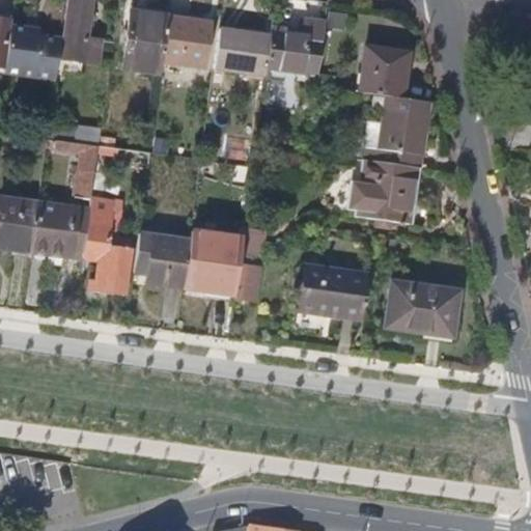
[(99,46),(102,24),(88,22),(90,0),(67,0),(62,42),(99,46)]
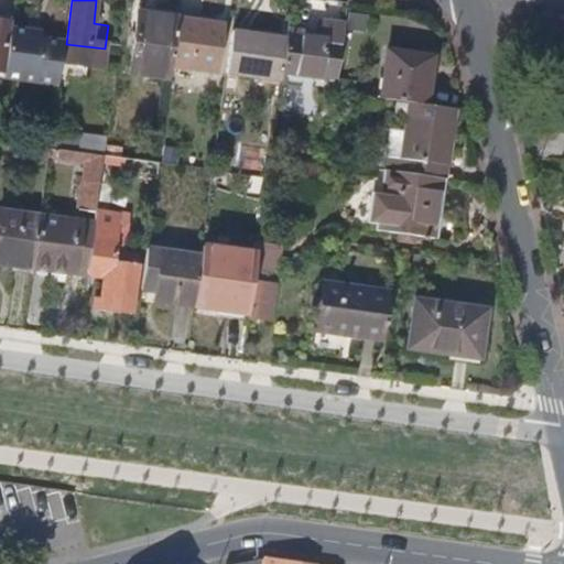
[(172,67),(179,19),(139,13),(130,77),(171,83),(172,67)]
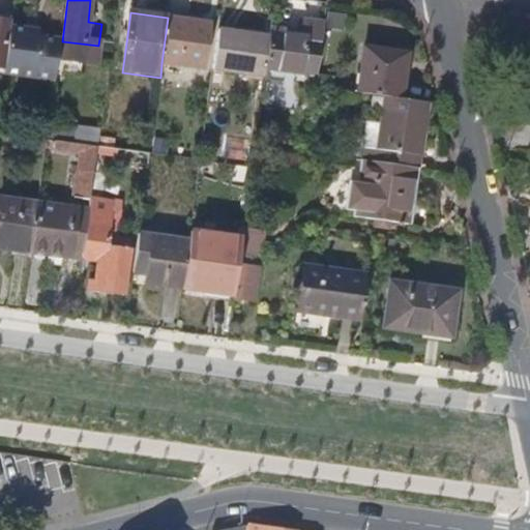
[(202,69),(209,23),(168,18),(162,63),(202,69)]
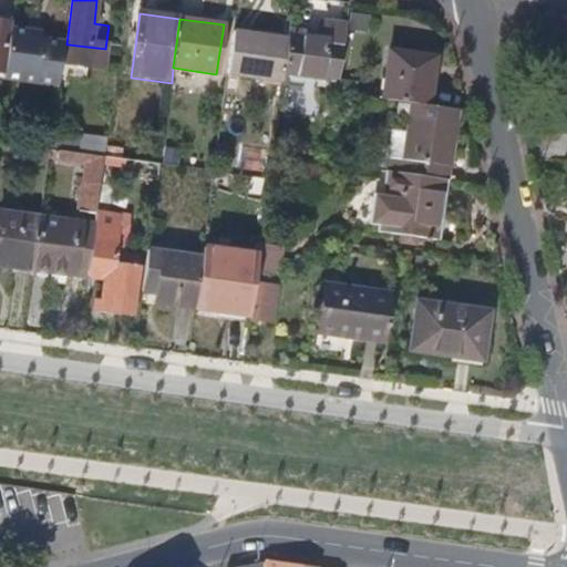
[(10,31),(10,24),(0,22),(0,72),(3,73),(10,31)]
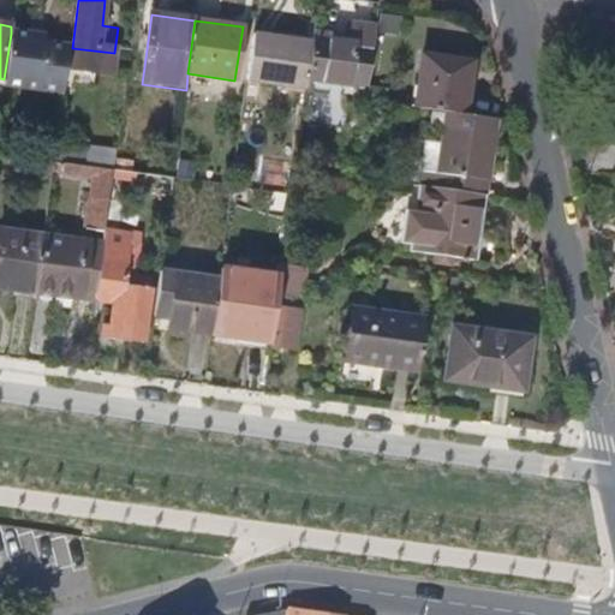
[(368,89),(376,27),(356,24),(354,35),(352,35),(351,43),(310,37),(310,41),(305,81),(368,89)]
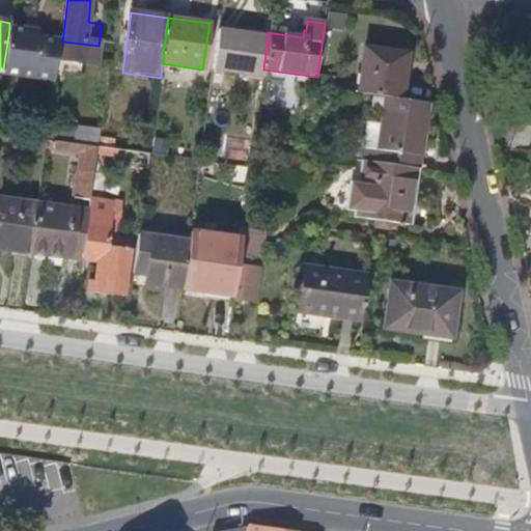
[(54,81),(60,42),(38,38),(38,32),(9,29),(3,68),(3,74),(54,81)]
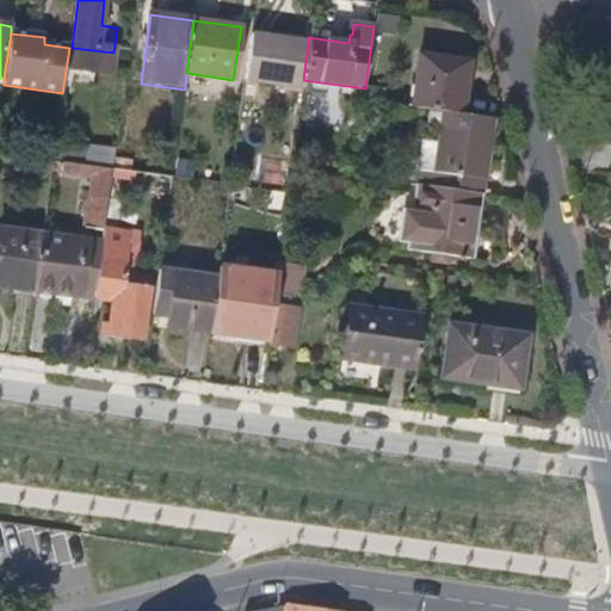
[(303,80),(308,41),(252,35),(246,80),(302,88),(303,80)]
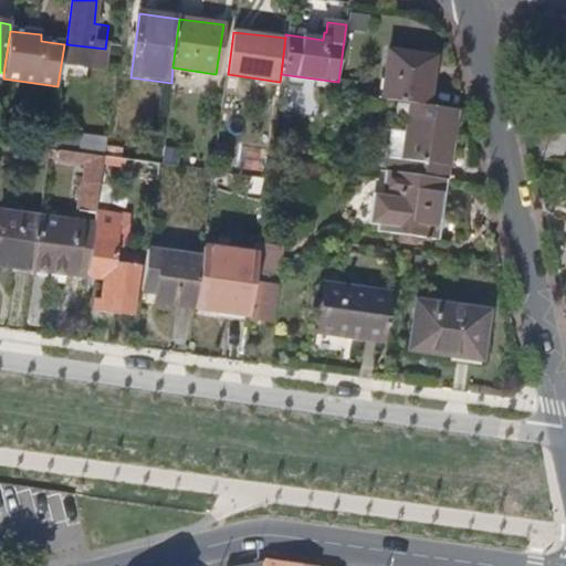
[(426,104),(431,58),(385,52),(378,97),(409,102),(426,104)]
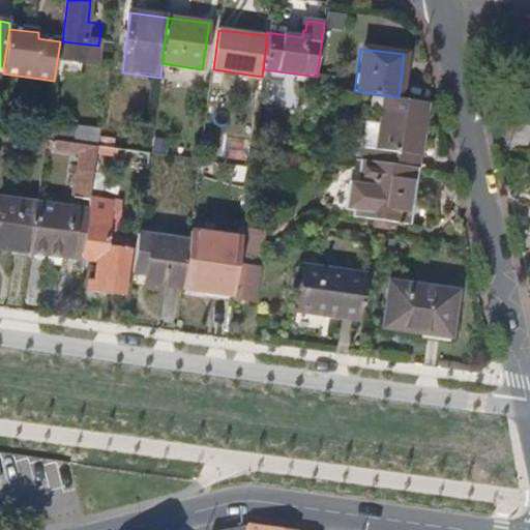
[(418,154),(424,110),(402,107),(404,98),(399,97),(383,95),(374,162),(413,167),(414,153),(418,154)]
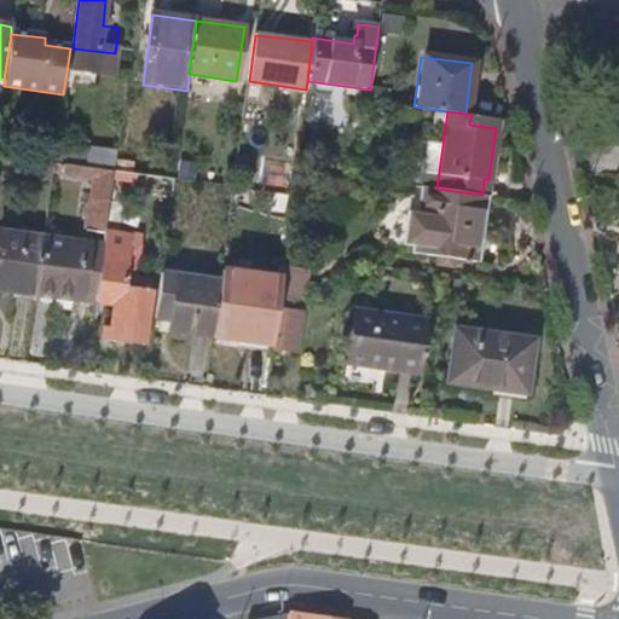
[(71,165),(74,151),(57,149),(55,162),(65,163),(71,165)]
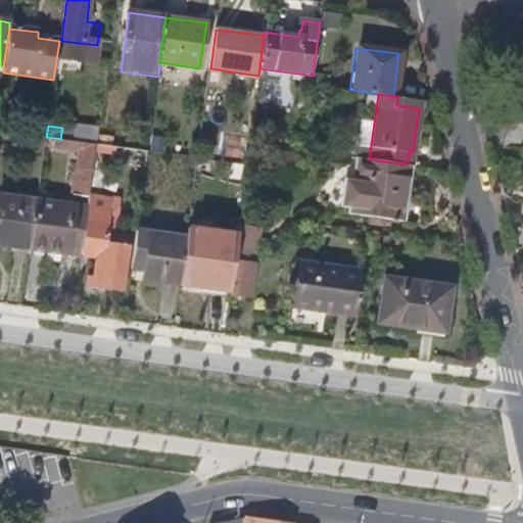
[(97,144),(99,129),(76,126),(76,130),(62,128),(60,139),(79,141),(97,144)]
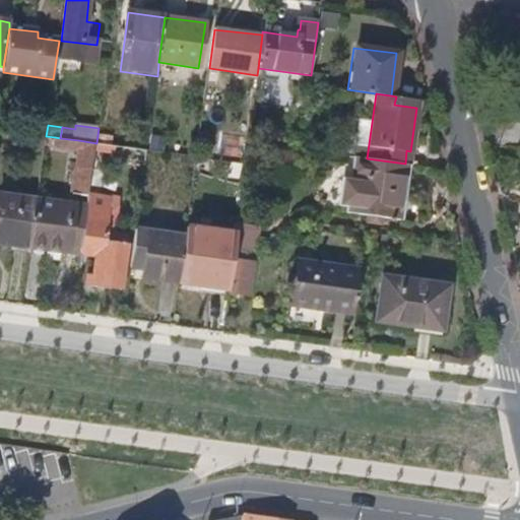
[(77,149),(78,140),(60,138),(55,137),(54,146),(77,149)]
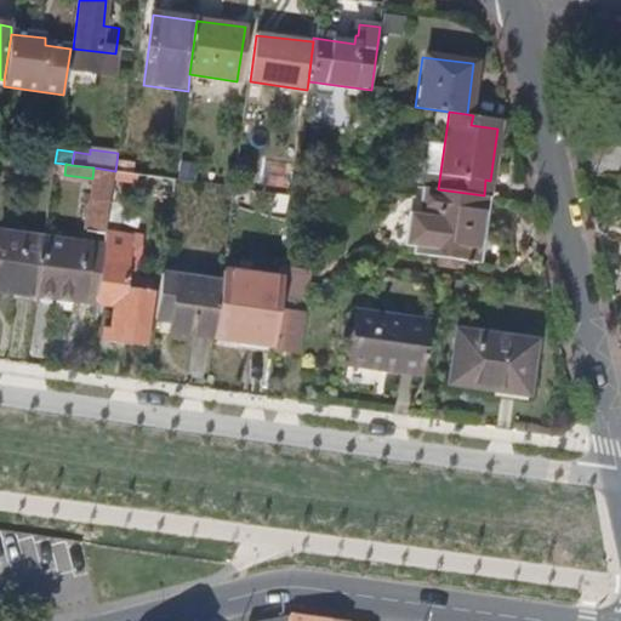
[(124,220),(129,187),(174,193),(176,180),(115,171),(109,218),(120,220),(124,220)]
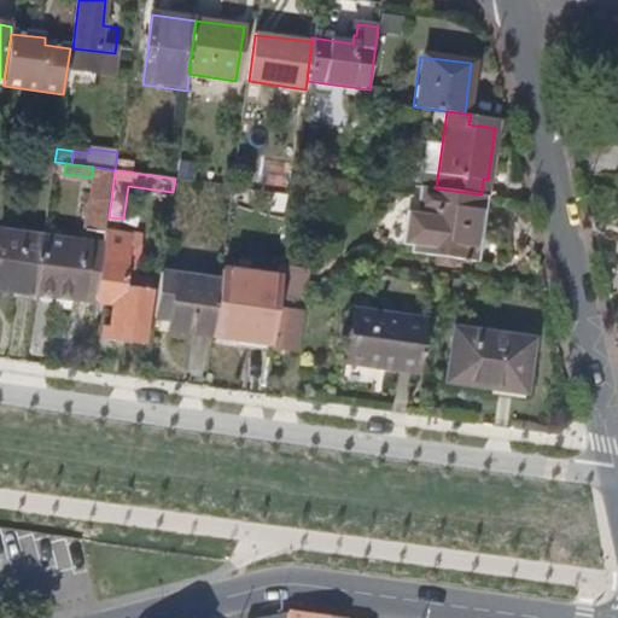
[(477,261),(487,194),(482,194),(436,188),(424,186),(414,251),(477,261)]
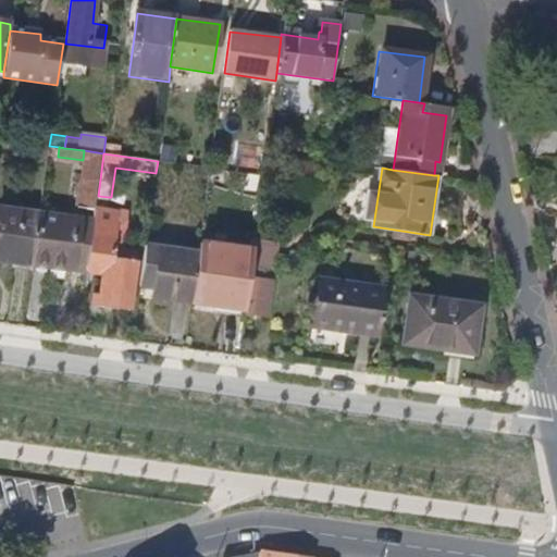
[(273,197),(275,177),(265,176),(262,196),(273,197)]
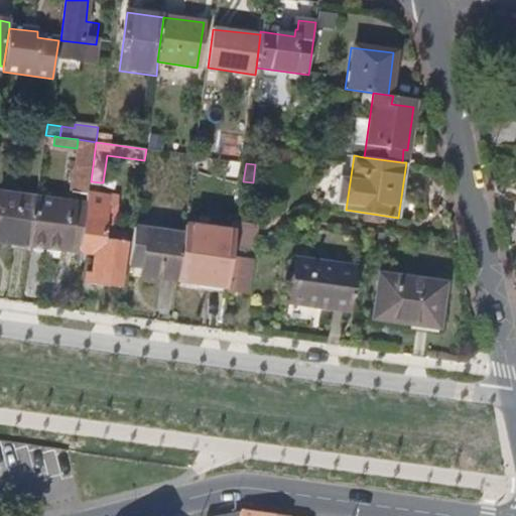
[(98,198),(100,182),(91,181),(89,196),(98,198)]
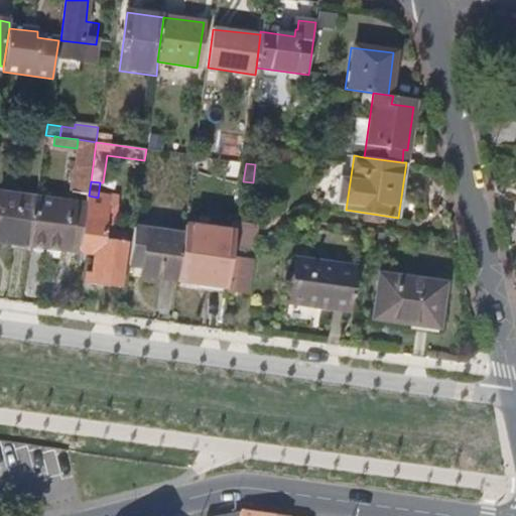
[(0,232),(32,237),(36,205),(38,190),(1,185),(0,194),(0,232)]
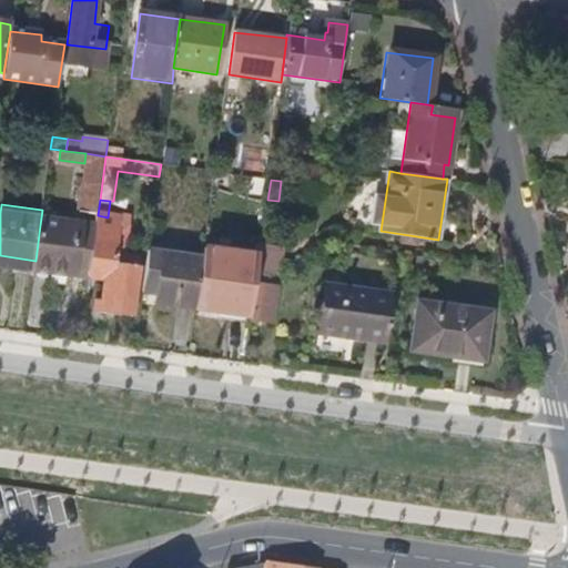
[(120,237),(122,220),(108,217),(98,215),(95,233),(91,269),(90,276),(112,280),(112,285),(108,284),(105,302),(99,300),(97,312),(110,314),(111,308),(133,312),(140,269),(115,265),(120,237)]
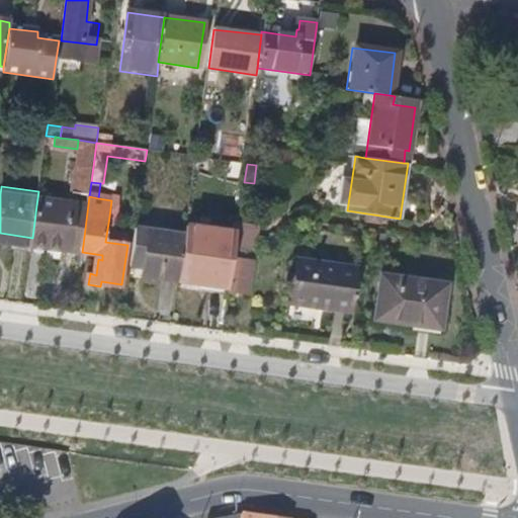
[(64,243),(69,209),(36,205),(32,238),(32,239),(64,243)]
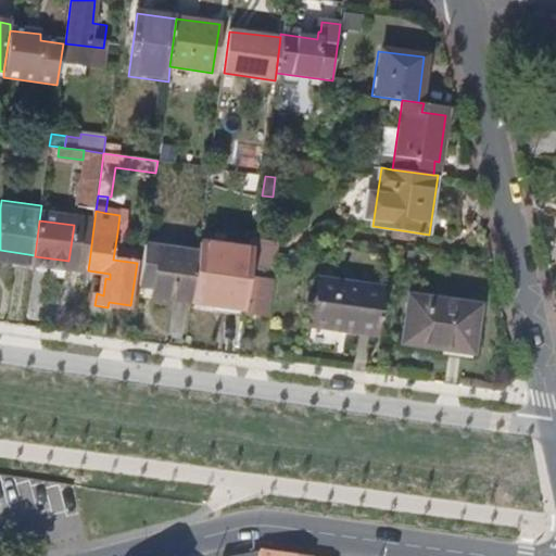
[(89,263),(93,228),(74,225),(68,261),(89,263)]
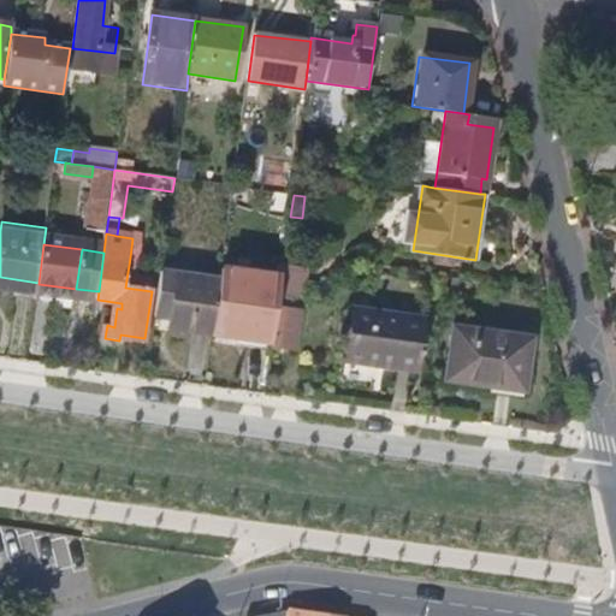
[(152,291),(153,279),(138,277),(141,260),(130,258),(125,288),(152,291)]
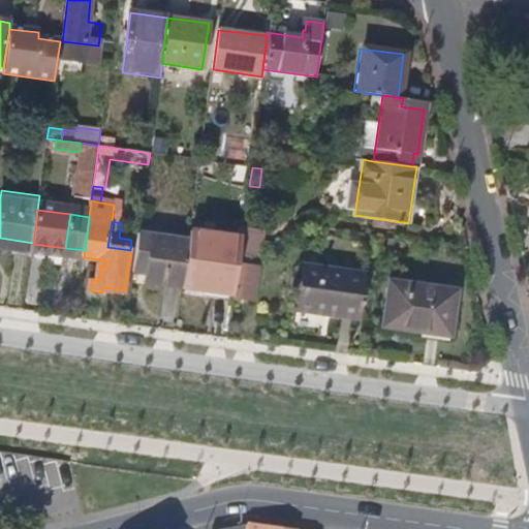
[(235,294),(243,236),(191,229),(190,241),(184,288),(235,294)]
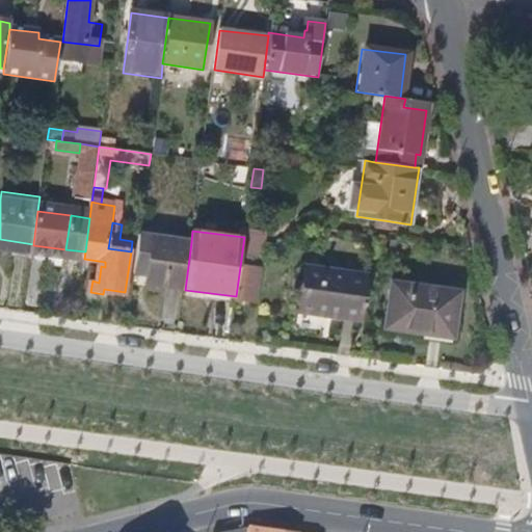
[(185,290),(191,242),(139,236),(135,270),(149,272),(149,277),(148,285),(185,290)]
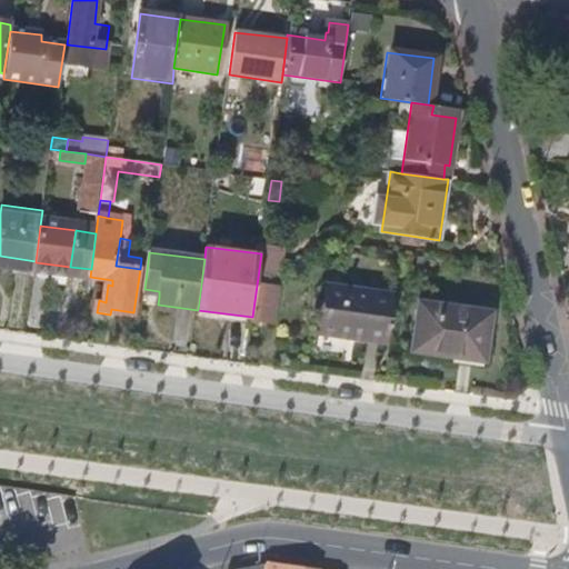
[(385,342),(390,298),(328,289),(321,333),(385,342)]
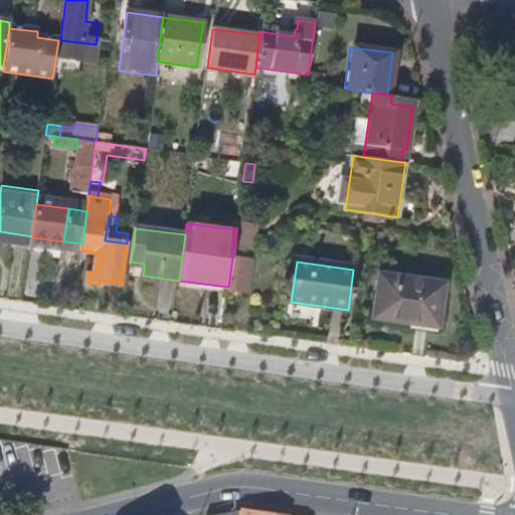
[(440,327),(445,283),(381,274),(374,317),(440,327)]
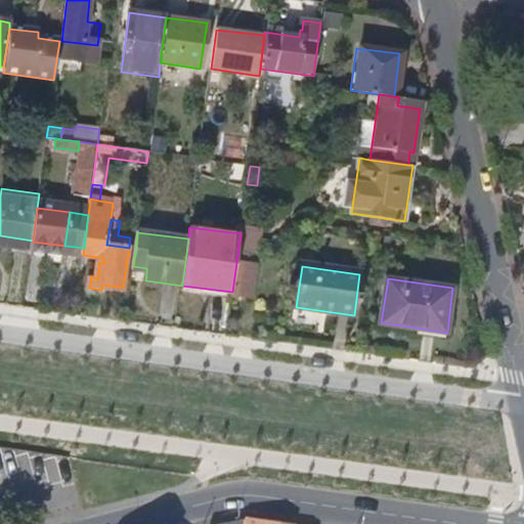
[(247,317),(250,292),(234,290),(231,315),(247,317)]
